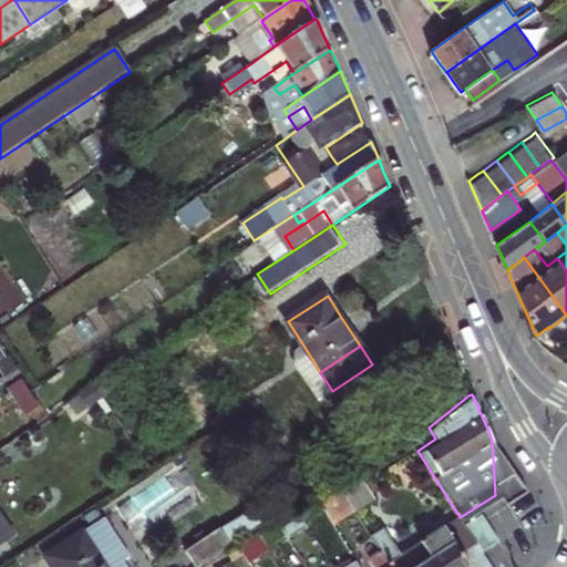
[(492,440),(495,495),(502,491),(506,498),(529,485),(513,459),(497,444),(495,445),(492,440)]
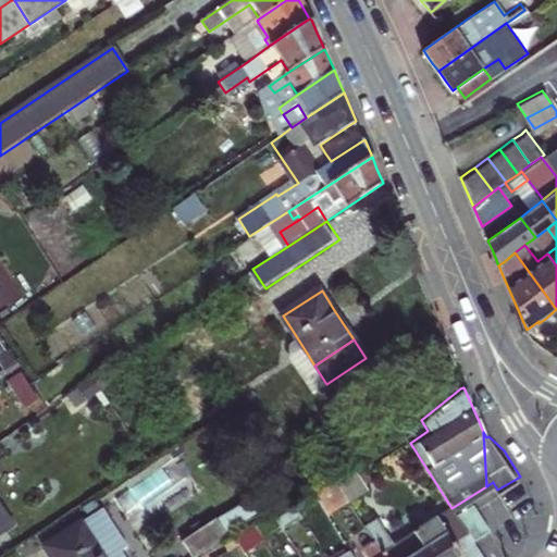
[(492,532),(474,504),(456,516),(468,533),(473,543),(492,532)]
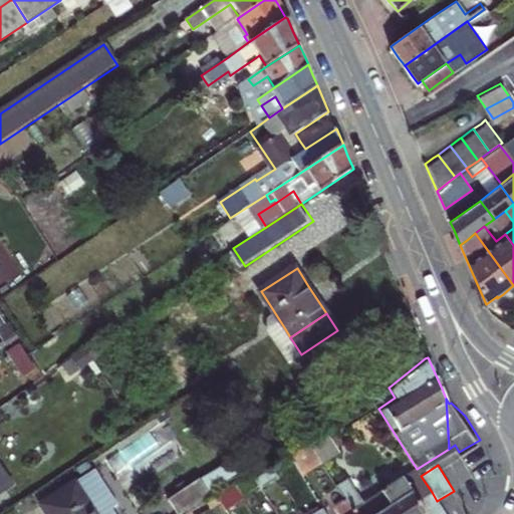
[(0,489),(9,484),(0,470),(0,489)]
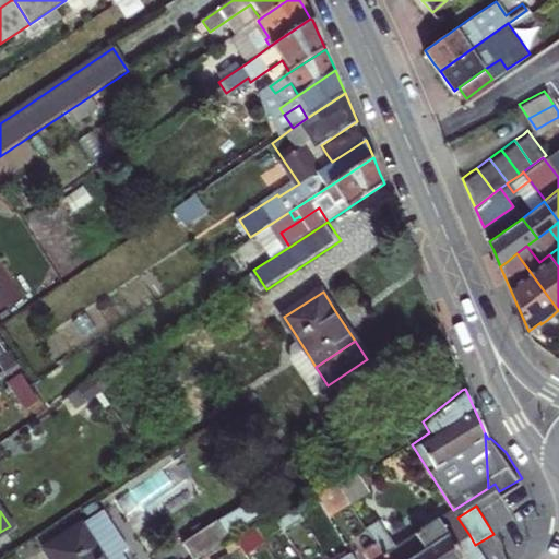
[(98,511),(40,552),(45,558),(123,558),(118,550),(123,546),(98,511)]
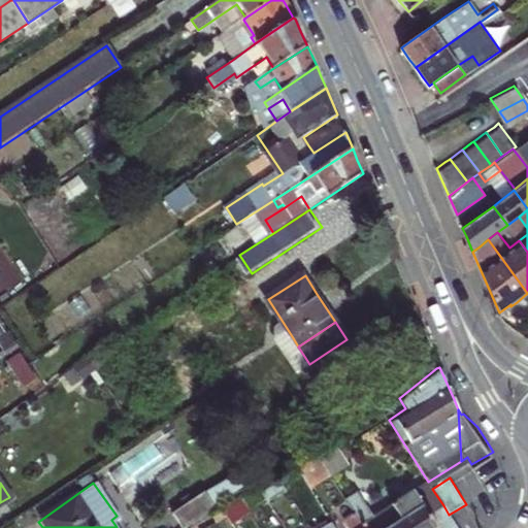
[(348,502),(358,520),(363,527),(457,527),(449,515),(443,505),(429,515),(411,490),(371,516),(358,496),(348,502)]
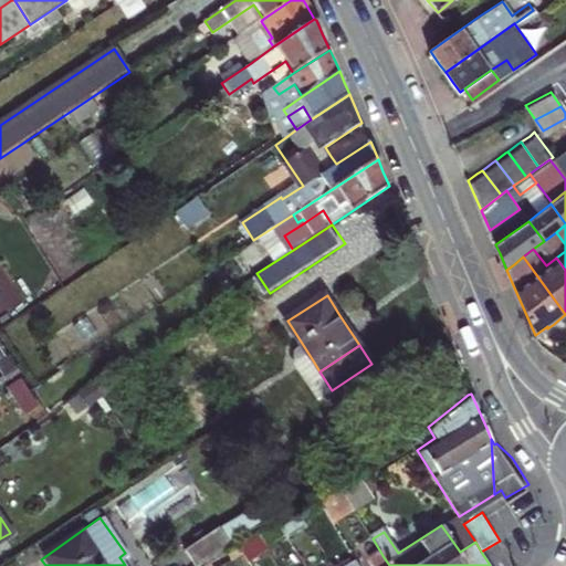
[(194,565),(203,561),(232,545),(222,526),(185,546),(194,565)]
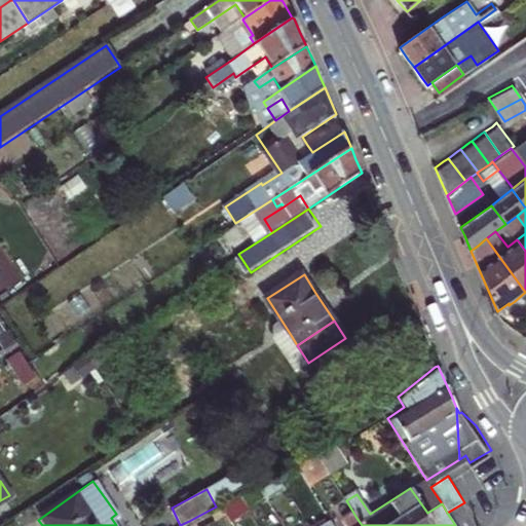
[(192,525),(220,525),(229,521),(220,504),(216,506),(189,521),(192,525)]
